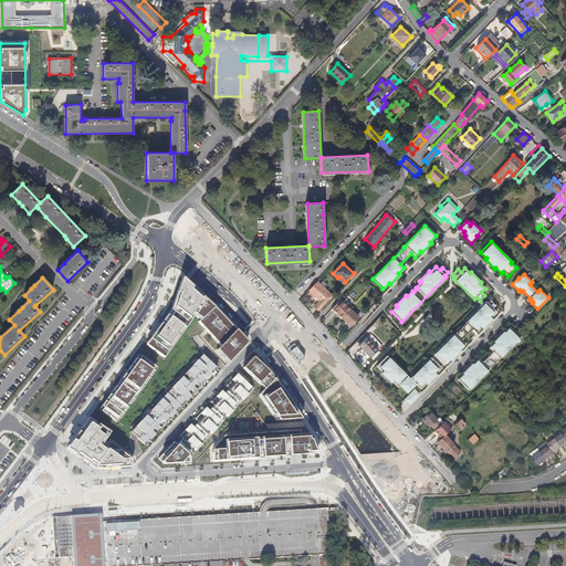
[(192,286),(181,278),(174,302),(176,303),(175,306),(173,305),(171,310),(174,312),(170,316),(168,315),(164,321),(166,323),(164,325),(161,323),(157,329),(160,331),(158,334),(155,332),(149,341),(152,342),(148,346),(164,357),(167,353),(164,350),(166,348),(169,350),(173,345),(170,343),(173,339),(175,342),(179,336),(177,334),(178,332),(181,334),(185,327),(182,326),(186,321),(189,323),(191,320),(189,317),(192,312),(201,318),(213,307),(210,303),(208,305),(206,303),(207,301),(202,296),(200,299),(198,295),(199,293),(195,290),(192,291),(190,289),(192,286)]
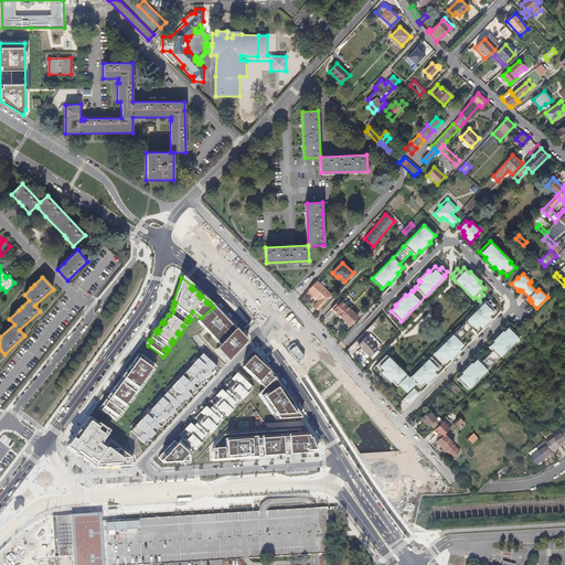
[(317,280),(309,289),(310,290),(308,294),(312,298),(315,295),(319,300),(313,306),(318,310),(332,296),(323,287),(326,284),(322,281),(320,284),(317,280)]
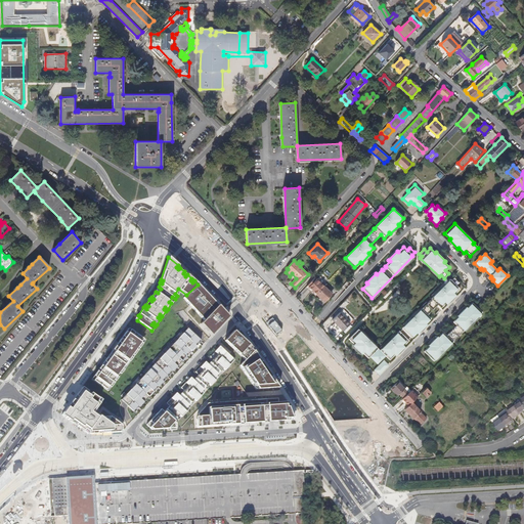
[(315,277),(307,287),(308,288),(308,289),(314,294),(315,293),(317,295),(324,287),(316,279),(315,277)]
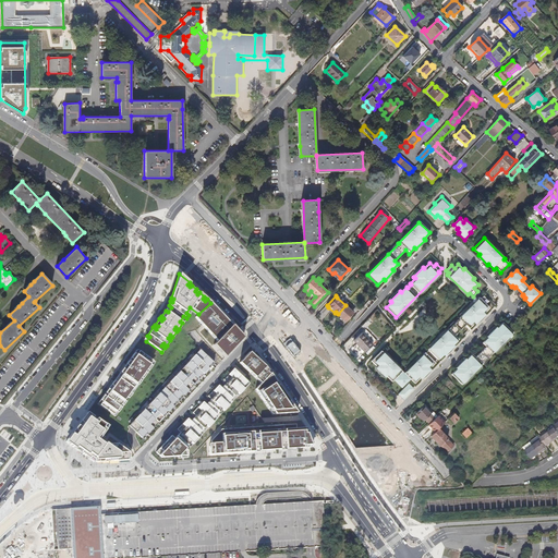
[(410,378),(414,383),(420,377),(421,378),(431,370),(429,368),(435,362),(434,362),(437,359),(438,360),(444,354),(445,355),(453,346),(452,344),(458,339),(455,336),(465,325),(469,328),(474,323),(475,324),(485,315),(484,314),(489,307),(486,304),(488,302),(483,296),(481,300),(480,298),(458,318),(459,319),(448,329),(404,373),(381,351),(372,361),(377,366),(376,367),(385,377),(386,376),(392,381),(393,379),(401,387),(410,378)]
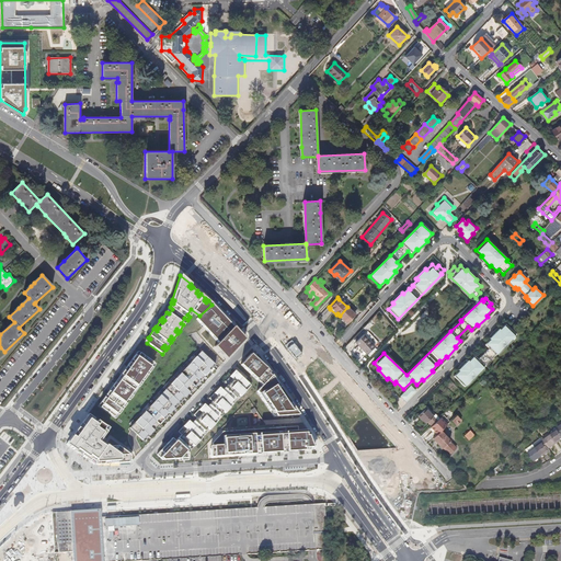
[(226,359),(244,340),(230,323),(229,325),(226,321),(227,320),(225,317),(222,319),(219,316),(221,313),(212,305),(199,316),(196,319),(201,323),(202,322),(205,325),(204,327),(206,330),(208,329),(210,332),(209,333),(213,336),(214,334),(217,338),(215,340),(218,343),(215,346),(226,359)]
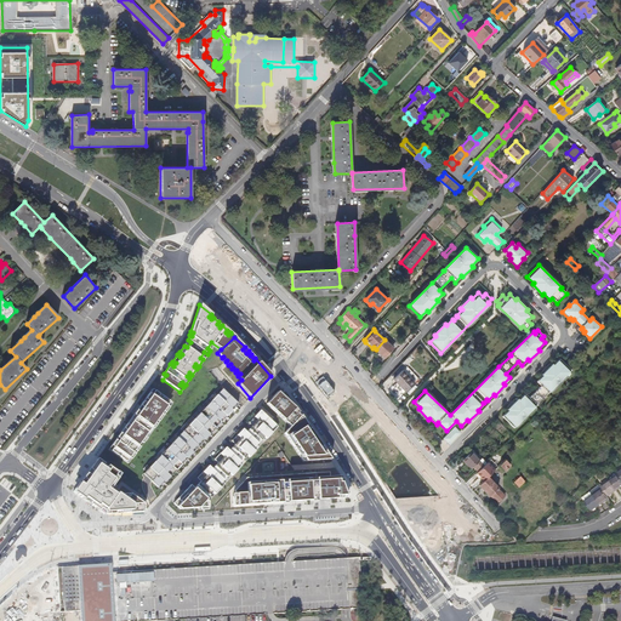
[(394,348),(385,340),(376,349),(377,351),(376,352),(385,359),(394,348)]
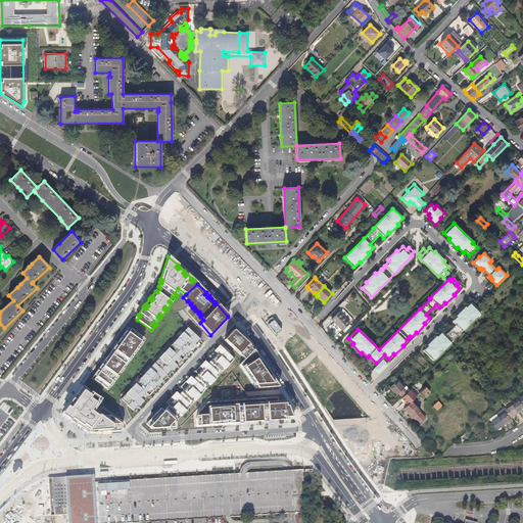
[(424,351),(433,361),(453,341),(453,340),(462,331),(481,312),(472,301),(466,307),(465,306),(457,315),(458,316),(453,322),(456,325),(446,335),(442,331),(437,337),(436,336),(428,344),(429,345),(424,351)]
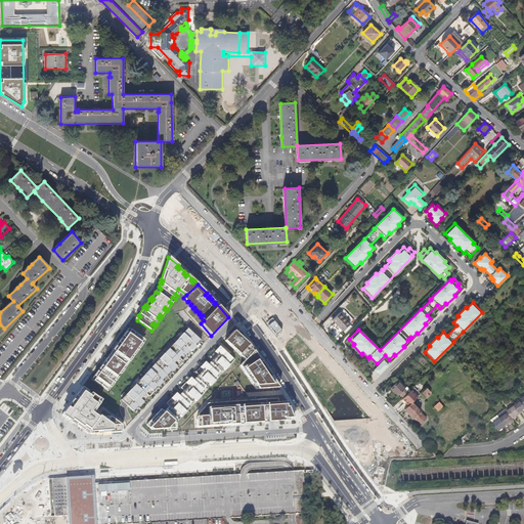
[(343,331),(350,323),(340,312),(333,320),(343,331)]
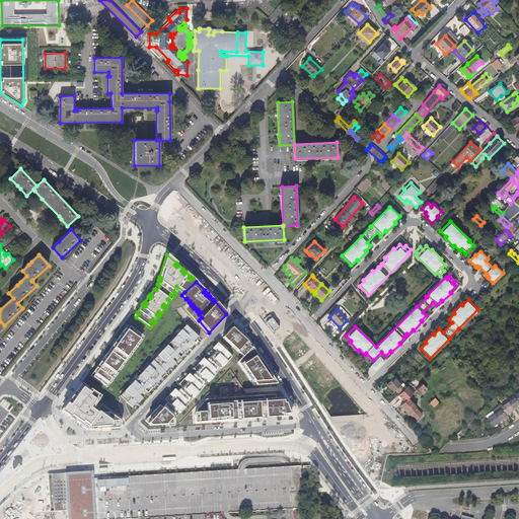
[(170,368),(199,338),(183,323),(119,392),(122,394),(120,396),(132,408),(136,402),(138,403),(166,373),(164,372),(169,367),(170,368)]
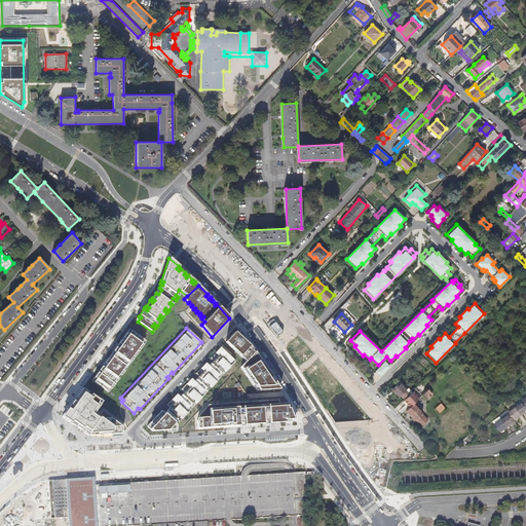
[(141,343),(143,340),(140,338),(130,331),(128,334),(126,333),(122,338),(124,339),(123,341),(121,340),(118,344),(120,345),(118,348),(116,347),(113,351),(115,352),(109,361),(108,359),(105,363),(107,364),(104,368),(102,367),(99,371),(101,372),(100,374),(98,372),(95,377),(97,378),(94,382),(106,390),(109,387),(111,388),(114,384),(112,382),(113,381),(115,382),(118,378),(116,377),(118,374),(120,376),(123,371),(121,369),(127,362),(129,363),(133,360),(130,358),(132,357),(134,358),(138,351),(136,350),(137,348),(139,349),(143,345),(141,343)]
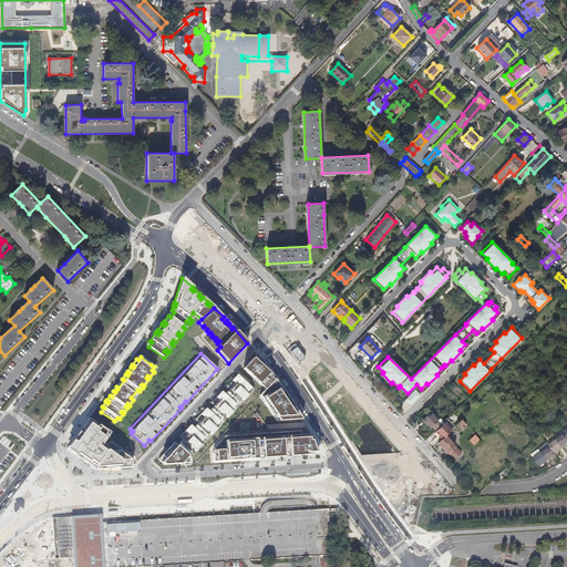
[(265,389),(259,395),(272,415),(276,414),(279,421),(301,420),(299,415),(296,415),(294,414),(297,412),(287,397),(284,399),(282,397),(285,394),(282,391),(280,393),(278,390),(280,388),(275,379),(274,380),(271,378),(272,377),(265,366),(264,368),(260,364),(263,362),(258,357),(255,360),(254,358),(243,369),(265,389)]
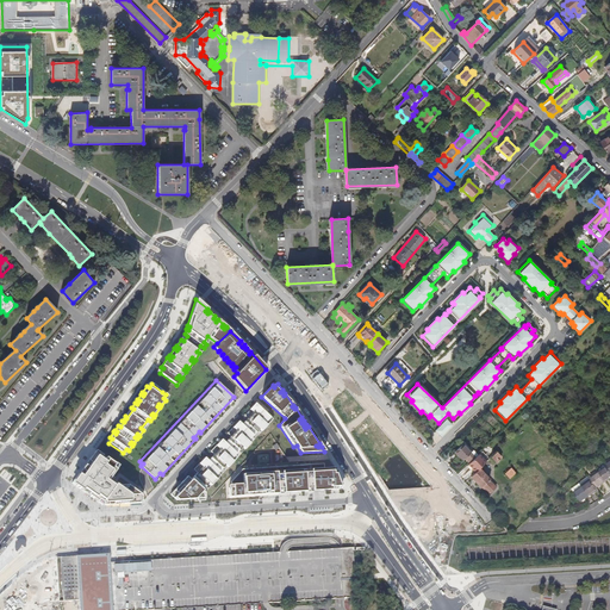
[(261,431),(273,419),(255,403),(244,415),(248,418),(242,424),(238,421),(232,428),(236,430),(225,442),(222,440),(216,446),(219,449),(209,460),(205,458),(199,464),(203,467),(191,479),(187,477),(170,495),(176,500),(203,498),(203,491),(209,484),(211,486),(221,475),(218,473),(225,466),(229,467),(237,458),(235,455),(242,447),(244,449),(254,440),(251,437),(259,429),(261,431)]
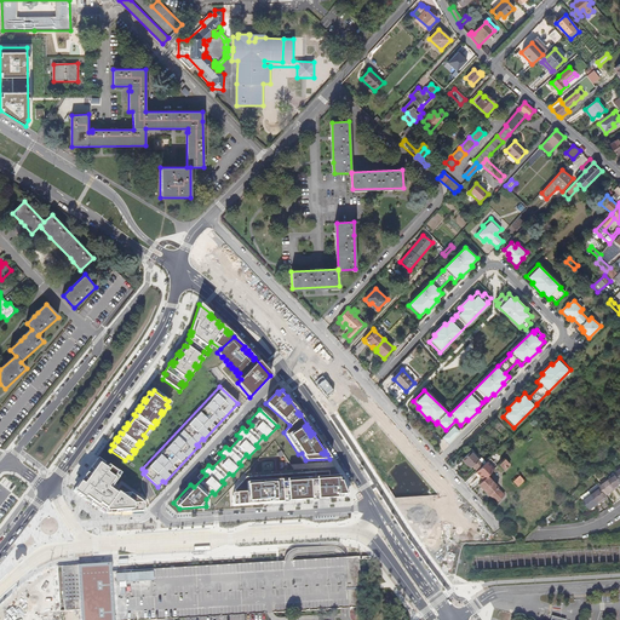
[(454,428),(445,438),(449,443),(460,432),(454,428)]
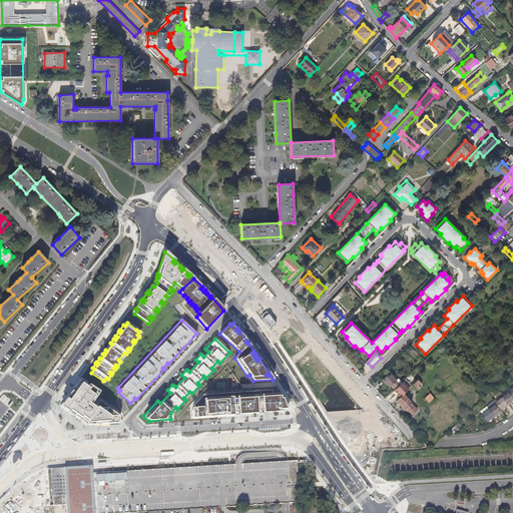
[(390,387),(391,385),(393,384),(396,381),(396,380),(390,374),(383,380),(390,387)]
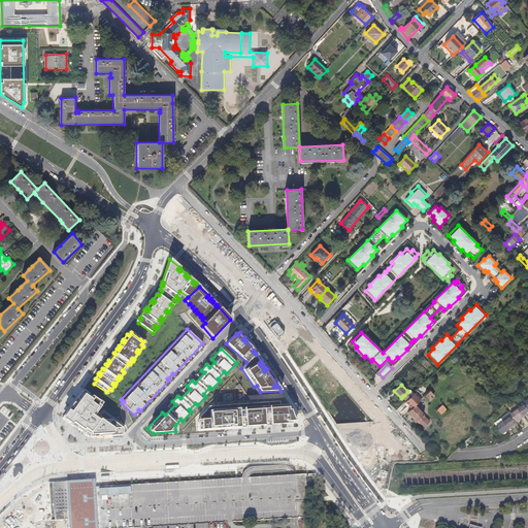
[(62,418),(89,437),(122,435),(122,428),(110,420),(104,420),(100,418),(98,421),(93,416),(100,406),(97,404),(99,401),(91,396),(90,398),(87,396),(89,394),(83,390),(62,418)]
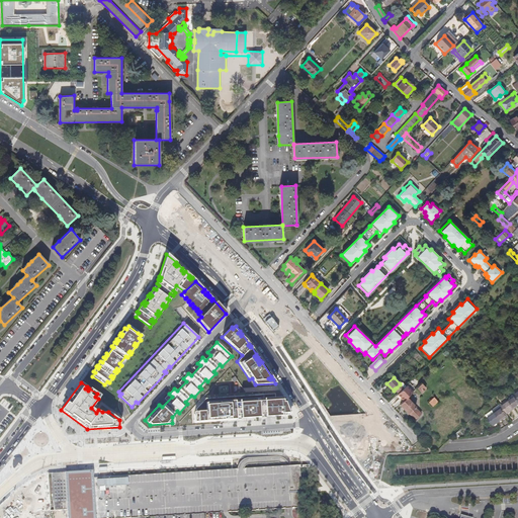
[(422,383),(417,387),(422,393),(427,389),(422,383)]
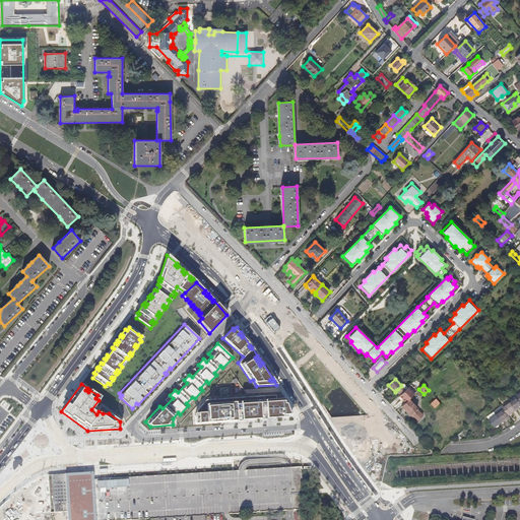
[(409,399),(414,394),(408,387),(405,390),(402,393),(400,395),(399,396),(403,400),(405,402),(409,399)]
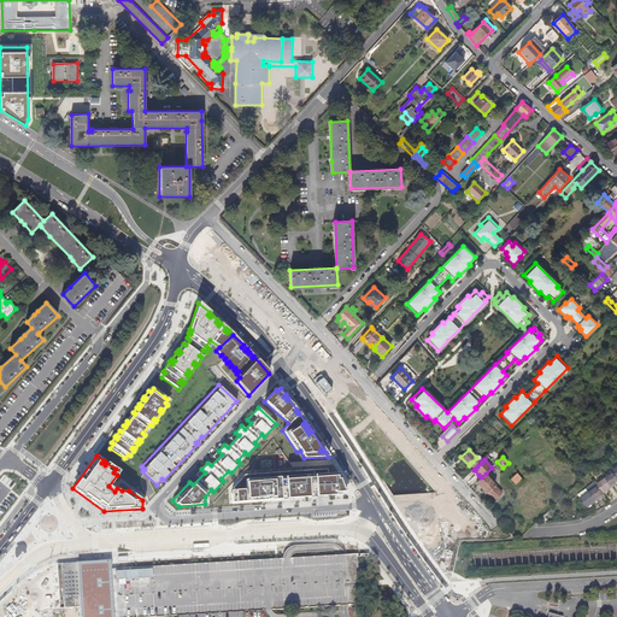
[(233,503),(347,494),(339,474),(328,474),(328,469),(245,475),(234,487),(234,491),(231,491),(233,503)]
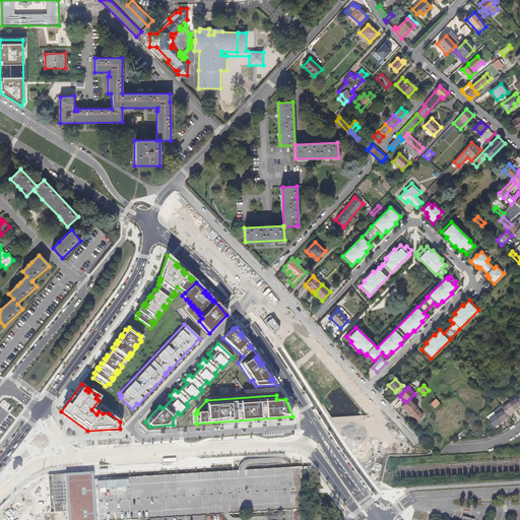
[(511,402),(516,410),(519,407),(519,400),(518,397),(511,402)]
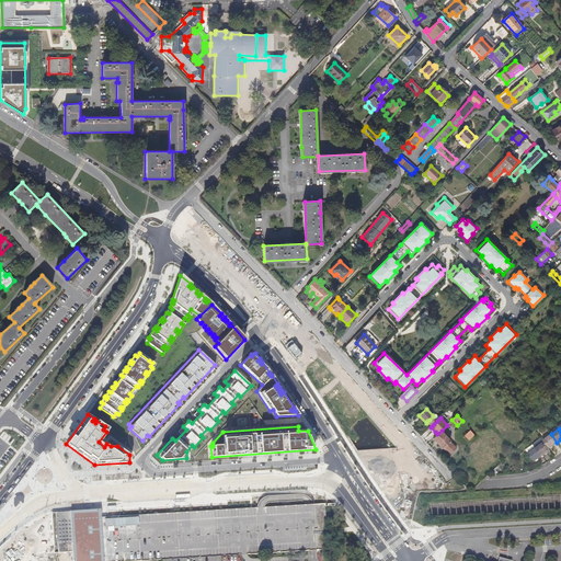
[(442,431),(437,434),(433,438),(443,448),(443,447),(450,441),(442,431)]
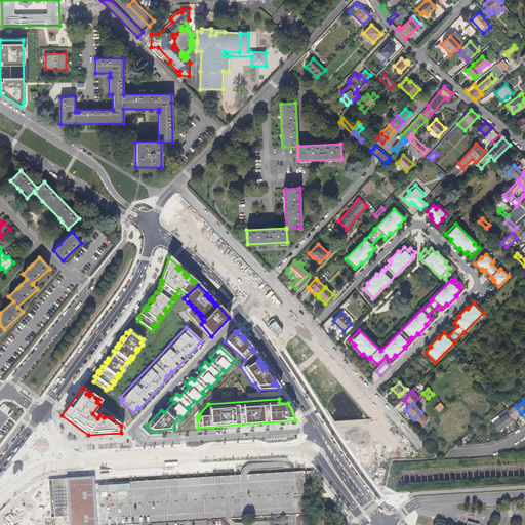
[(439,411),(444,407),(440,403),(435,407),(439,411)]
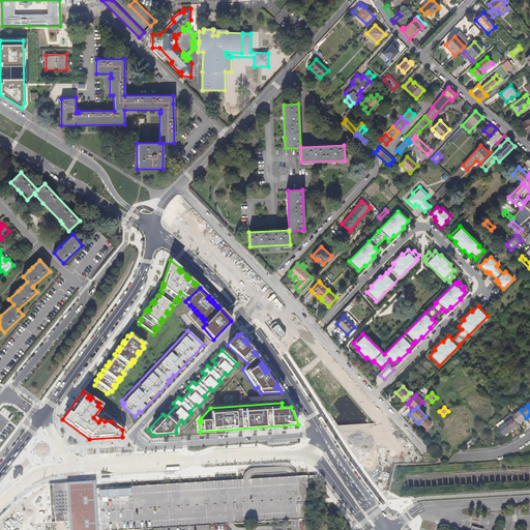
[(512,415),(513,417),(519,423),(526,418),(521,410),(512,415)]
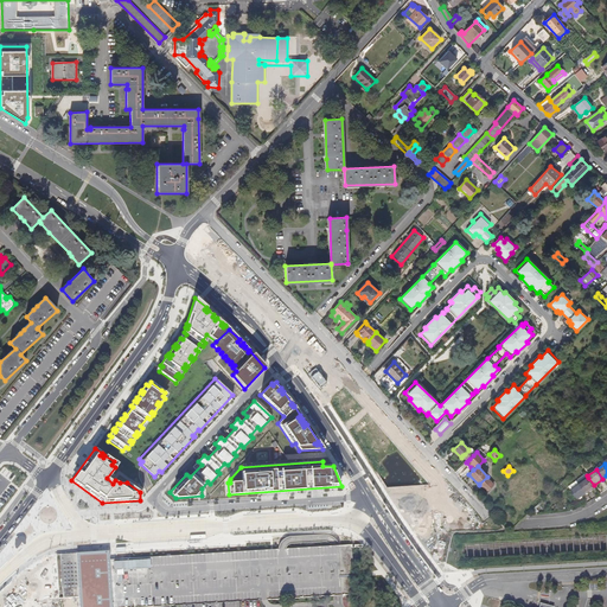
[(594,485),(588,478),(587,475),(586,474),(577,480),(580,484),(586,492),(594,486),(594,485)]
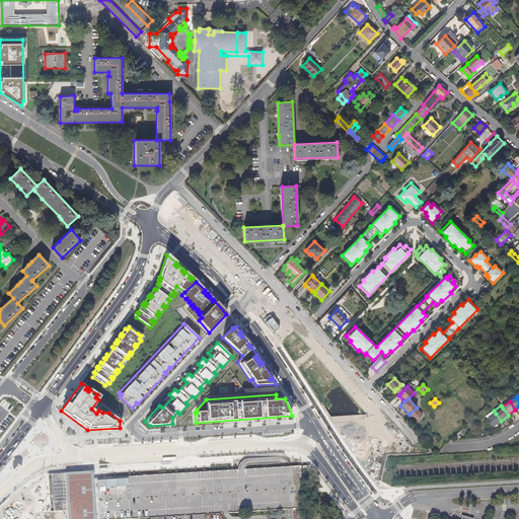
[(417,408),(410,414),(417,420),(423,415),(417,408)]
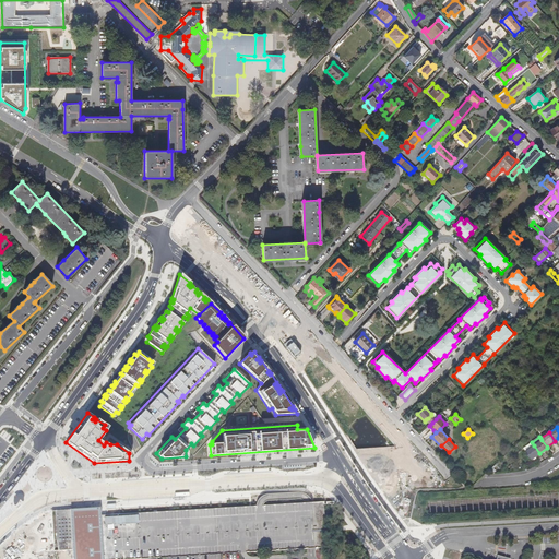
[(532,459),(539,453),(534,445),(532,442),(524,448),(532,459)]
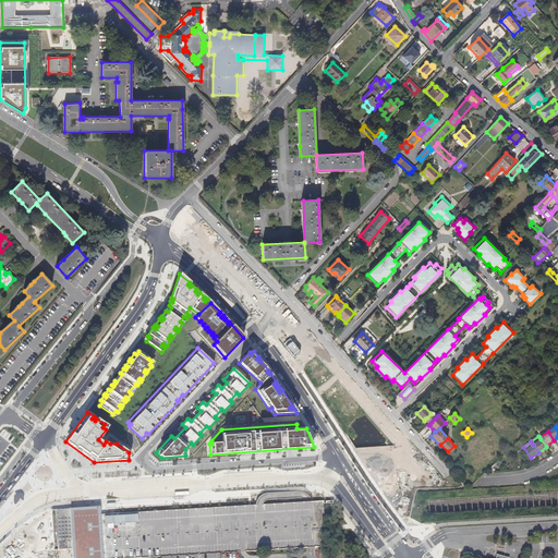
[(326,546),(323,502),(311,504),(104,516),(100,516),(102,557),(140,557),(158,557),(221,554),(227,553),(239,552),(239,553),(242,553),(288,549),(288,548),(307,547),(317,547),(326,546)]
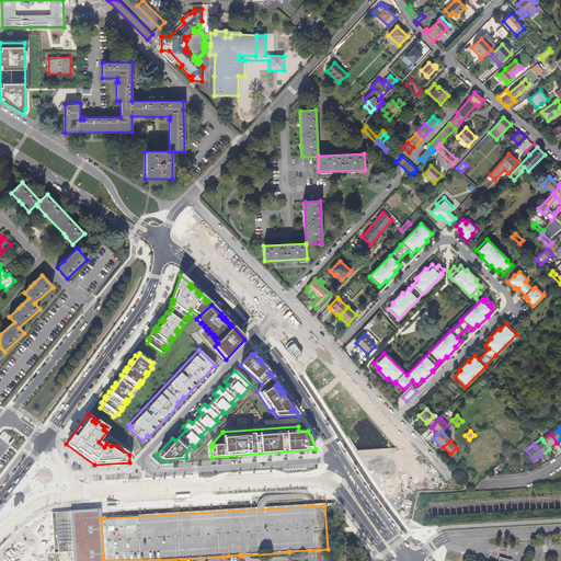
[(103,560),(101,518),(100,510),(89,511),(83,511),(80,511),(77,511),(75,512),(55,513),(58,553),(70,552),(73,552),(73,554),(73,557),(73,560),(103,560)]
